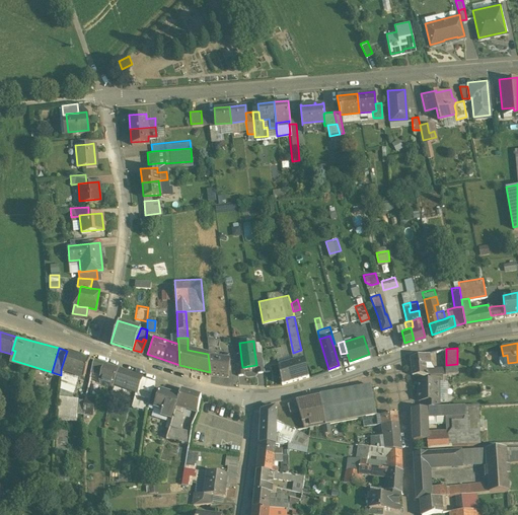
[(293,353),(291,353),(293,360),(278,364),(281,382),(308,374),(303,357),(301,350),(293,353)]
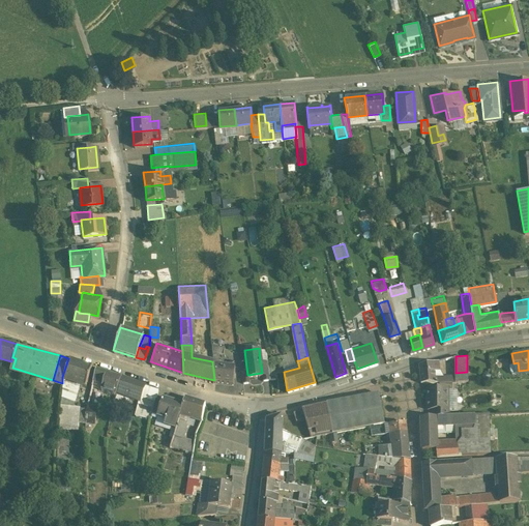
[(91,366),(68,358),(62,377),(85,384),(91,366)]
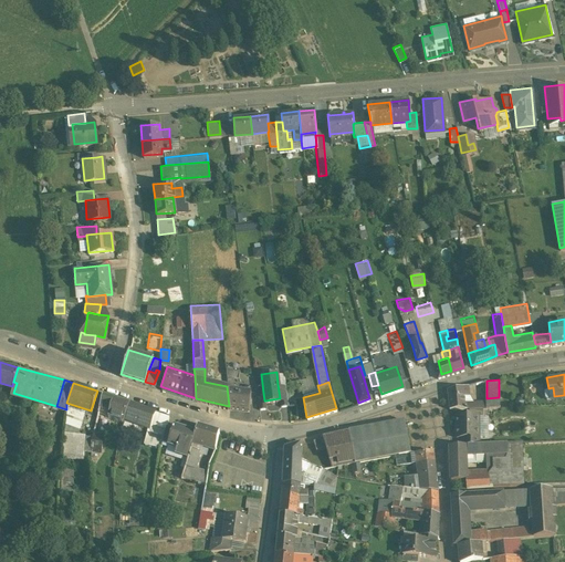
[(285,383),(278,384),(280,398),(279,398),(280,404),(288,403),(285,383)]
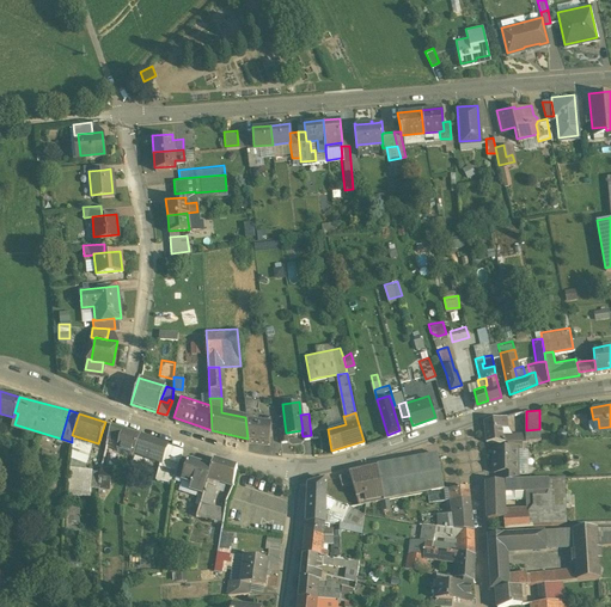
[(501,415),(483,417),(486,437),(502,439),(502,431),(501,418),(501,415)]
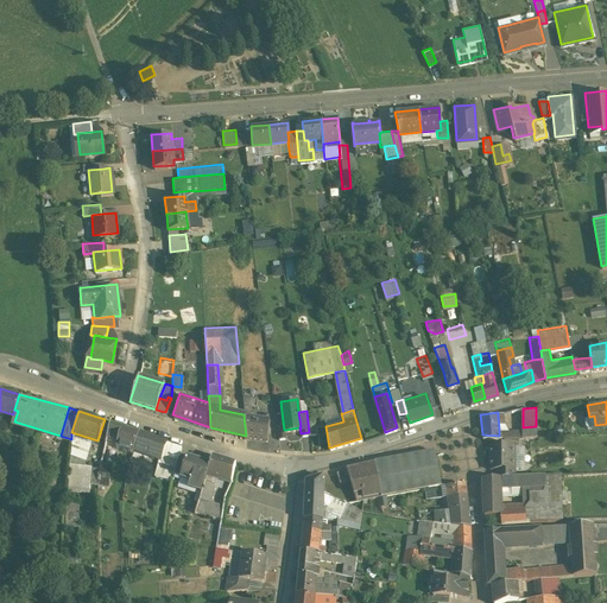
[(269,418),(244,414),(246,436),(266,438),(269,418)]
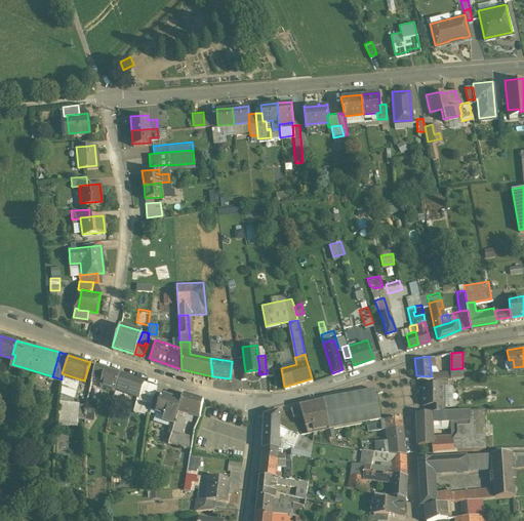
[(509,360),(504,360),(505,366),(507,368),(514,367),(513,359),(509,360)]
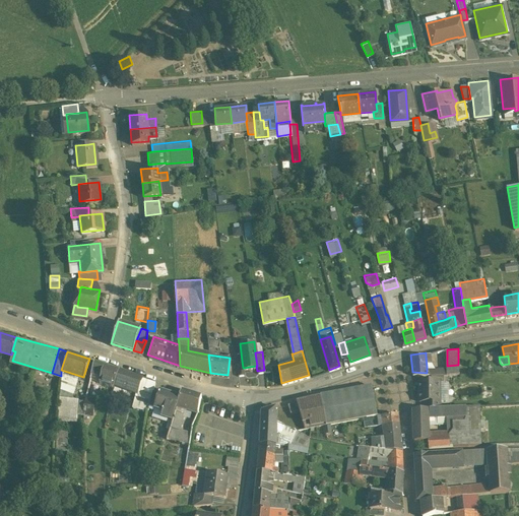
[(242,361),(236,362),(238,374),(244,373),(244,368),(243,368),(242,361)]
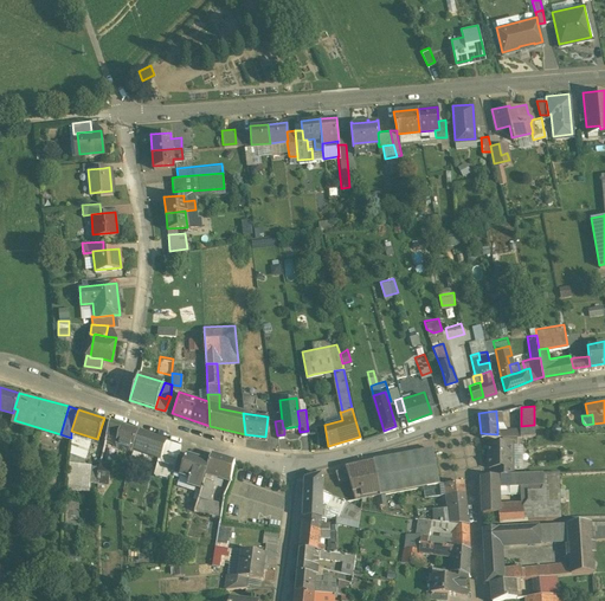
[(137,428),(121,422),(115,443),(132,447),(132,446),(137,428)]
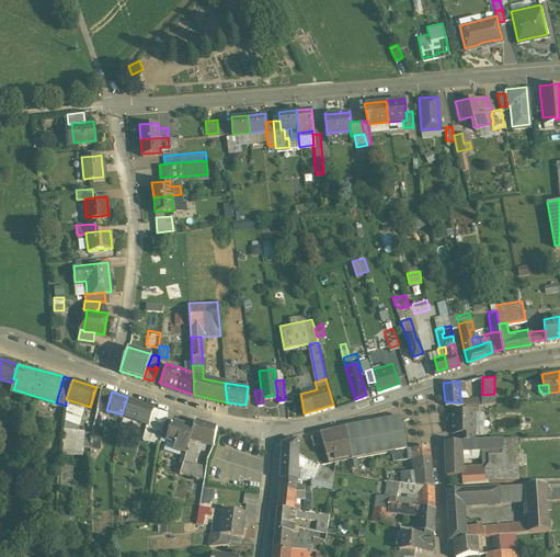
[(152,405),(127,397),(122,413),(146,421),(148,422),(152,405)]
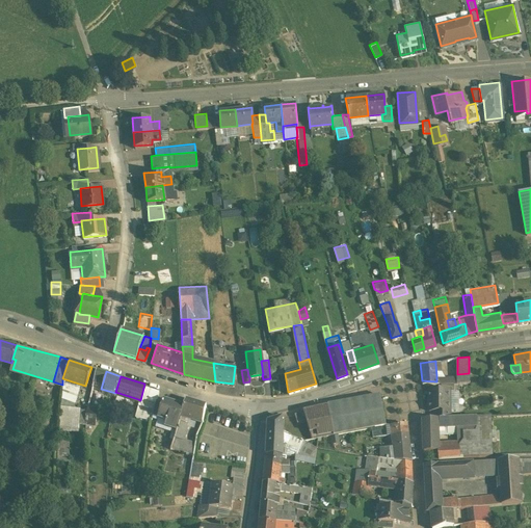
[(158,389),(144,384),(140,400),(138,399),(134,414),(151,418),(152,416),(152,412),(156,398),(158,389)]
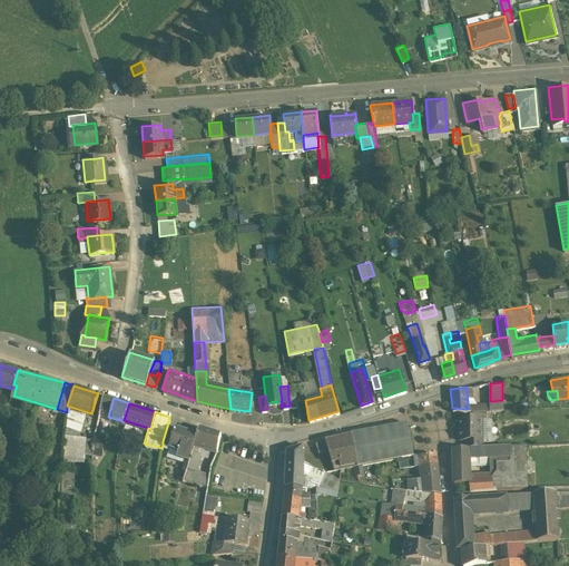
[(470,416),(459,416),(459,430),(458,430),(458,435),(459,435),(459,437),(464,437),(480,437),(480,416),(470,416)]
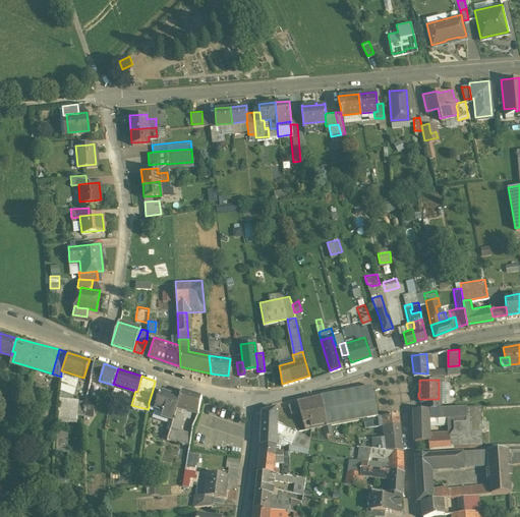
[(326,423),(368,416),(374,415),(378,414),(371,384),(321,393),(321,396),(326,423)]
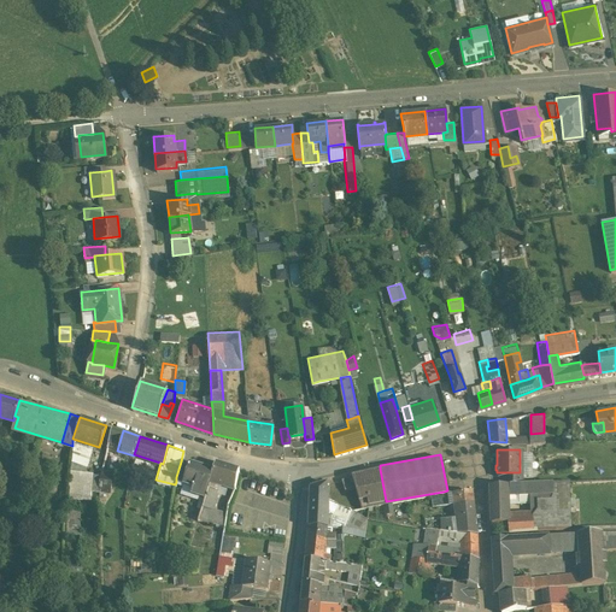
[(212,468),(189,460),(188,464),(183,480),(182,481),(192,484),(191,484),(192,486),(191,492),(204,495),(209,478),(212,468)]
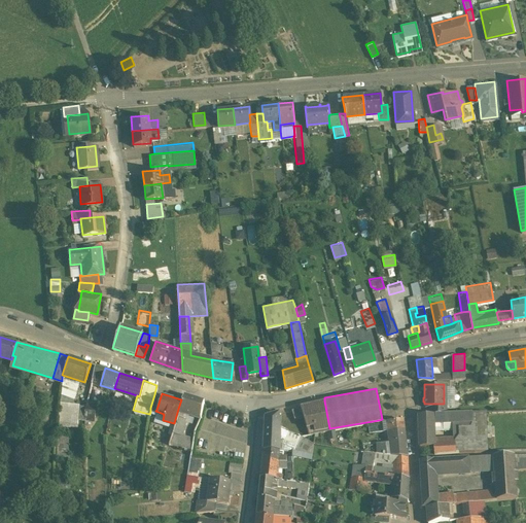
[(174,423),(172,431),(180,433),(186,412),(200,416),(203,399),(183,393),(181,399),(178,409),(174,423)]
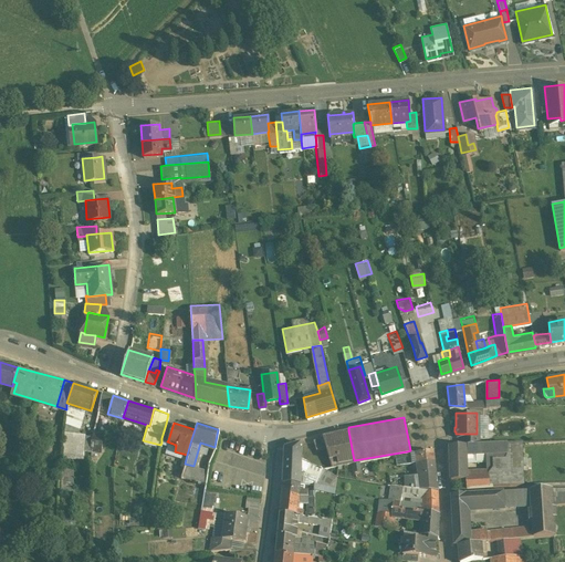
[(173,426),(166,424),(161,438),(168,440),(173,426)]
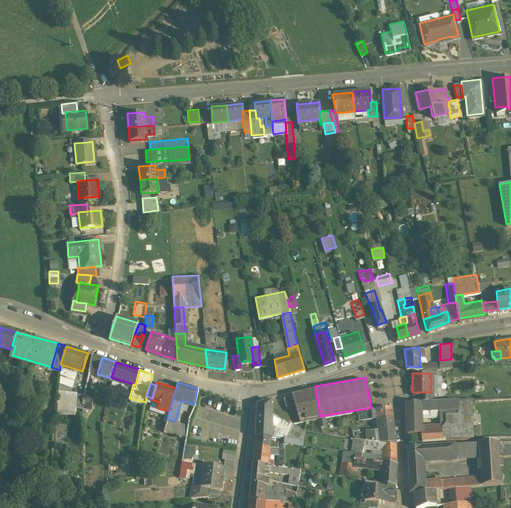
[(81,401),(82,392),(58,389),(57,398),(75,400),(81,401)]
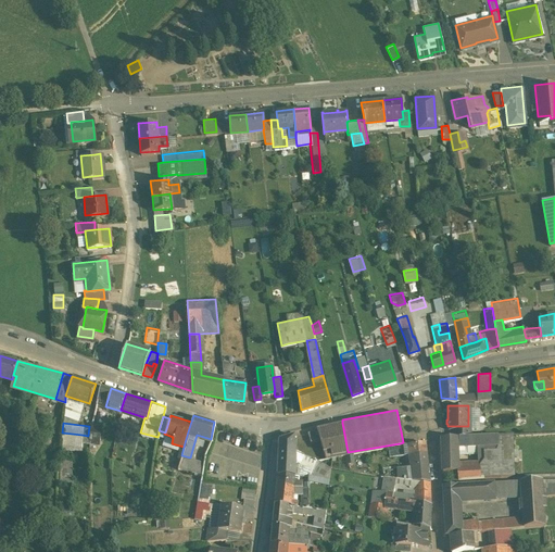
[(325,456),(331,455),(348,452),(342,423),(319,427),(322,435),(318,435),(319,437),(325,456)]
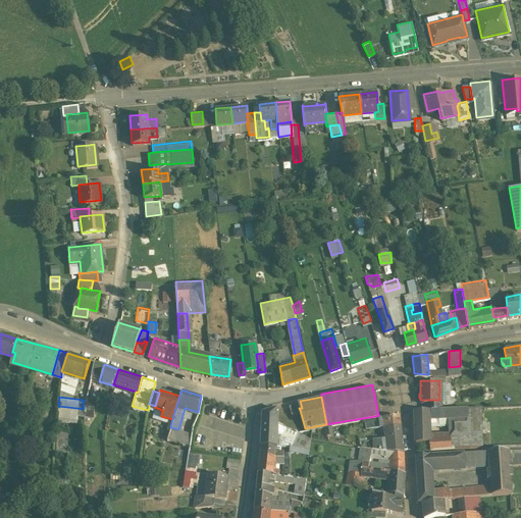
[(94,402),(84,400),(83,409),(93,410),(94,402)]
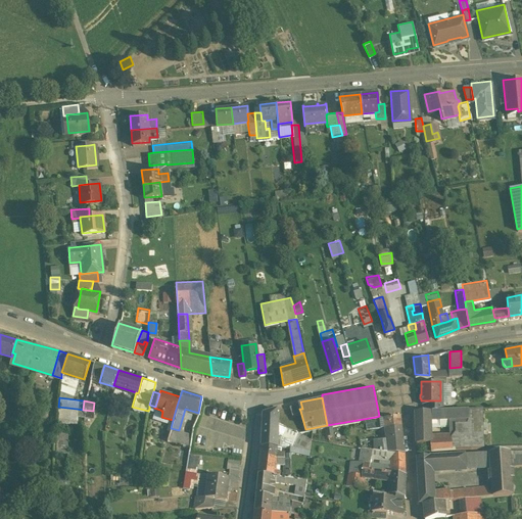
[(297,403),(289,405),(291,414),(300,411),(299,409),(297,403)]
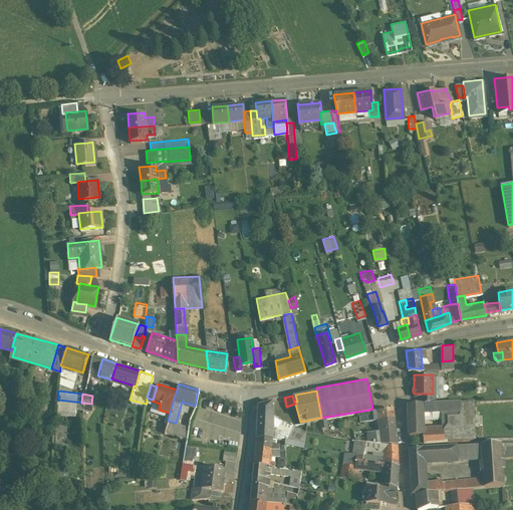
[(440,411),(441,427),(442,427),(447,422),(474,421),(473,399),(460,400),(460,410),(440,411)]
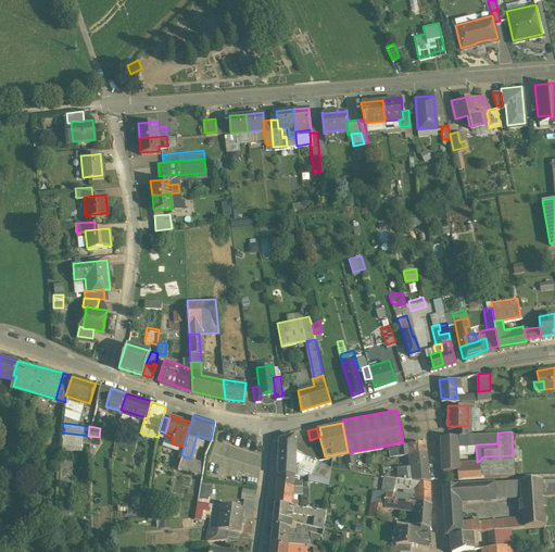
[(80,450),(82,435),(62,433),(61,448),(80,450)]
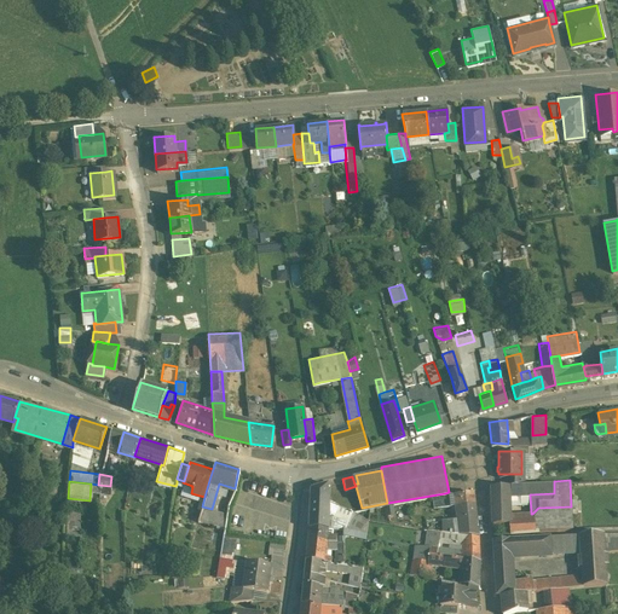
[(312,491),(309,529),(322,531),(324,510),(329,510),(357,521),(354,534),(363,536),(367,516),(352,510),(351,509),(329,500),(327,482),(328,482),(328,481),(313,486),(312,491)]
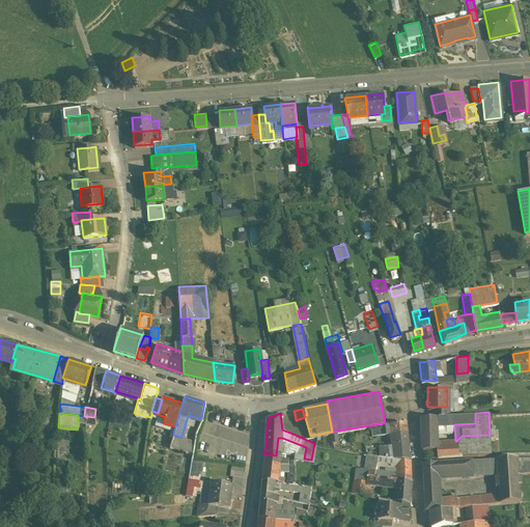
[(475,423),(475,413),(448,414),(437,415),(437,423),(437,425),(454,424),(475,423)]
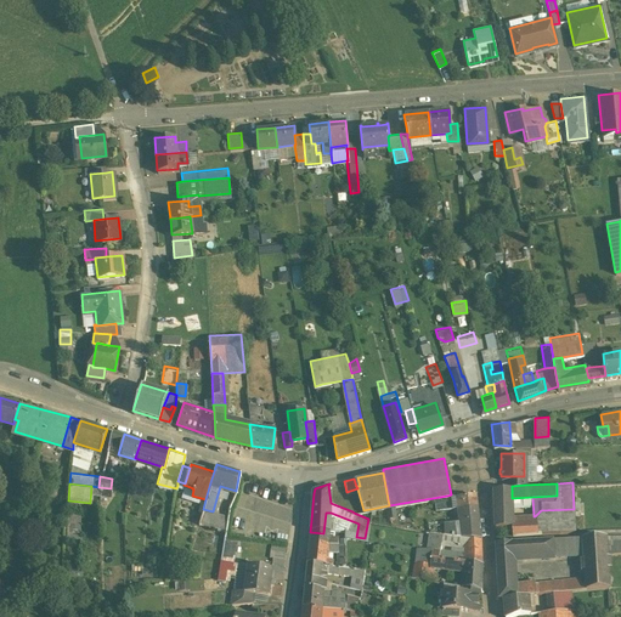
[(507,486),(494,486),(494,507),(512,505),(512,498),(512,496),(512,486),(507,486)]
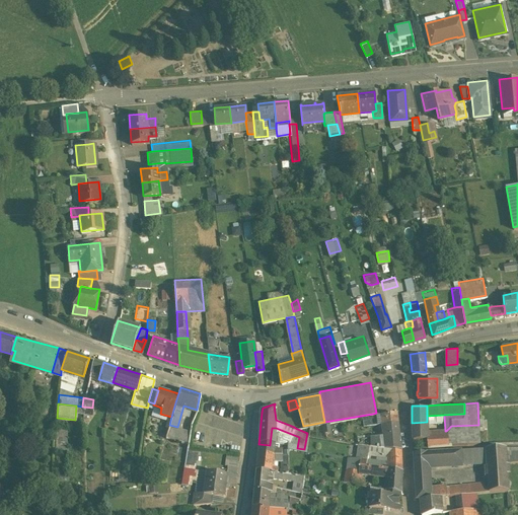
[(396,412),(379,414),(381,423),(397,421),(396,412)]
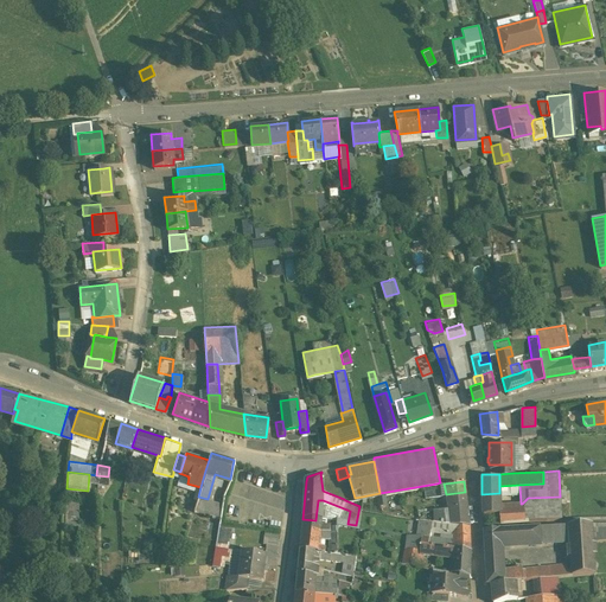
[(465,492),(446,494),(447,507),(466,504),(465,492)]
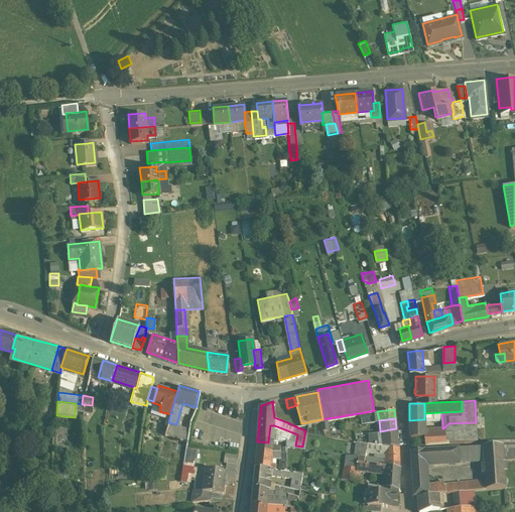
[(424,419),(409,420),(410,435),(425,434),(425,429),(424,419)]
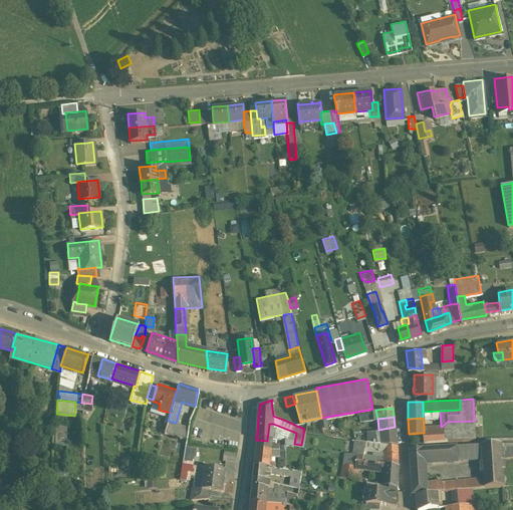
[(176,423),(168,421),(165,432),(186,437),(187,426),(176,423)]
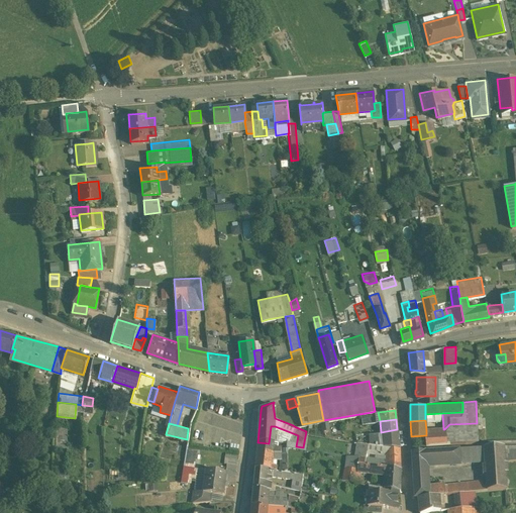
[(302,424),(294,426),(306,431),(308,423),(302,424)]
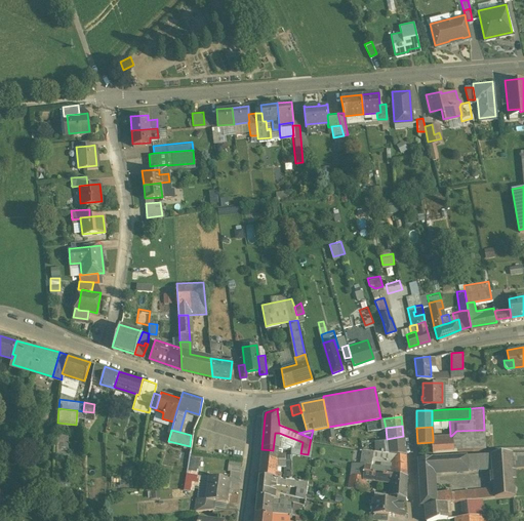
[(450,436),(433,437),(433,442),(434,449),(485,446),(484,430),(456,431),(451,436),(450,436)]
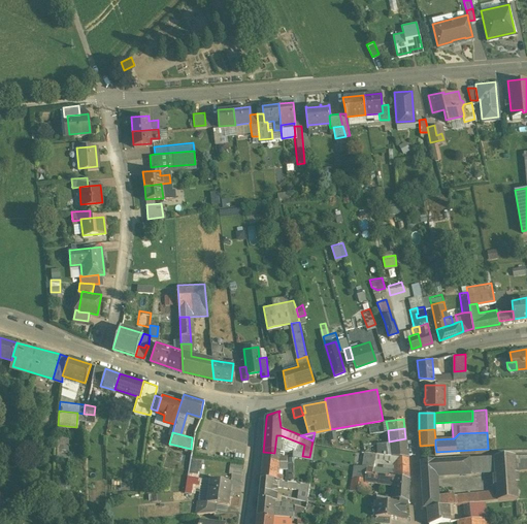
[(57,434),(56,441),(56,458),(68,458),(68,434),(57,434)]
